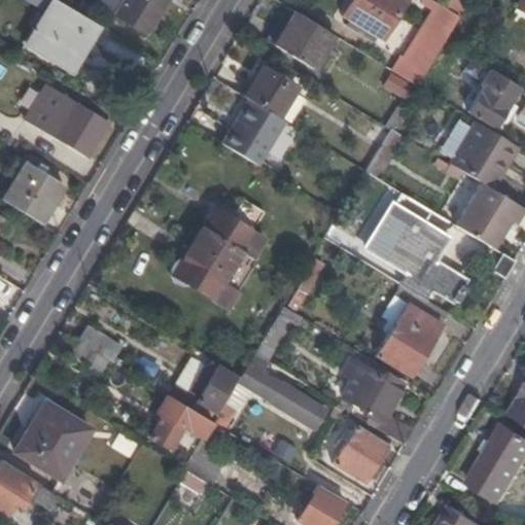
[(93,41),(102,27),(59,0),(55,0),(35,32),(38,33),(31,46),(67,69),(86,37),(93,41)]
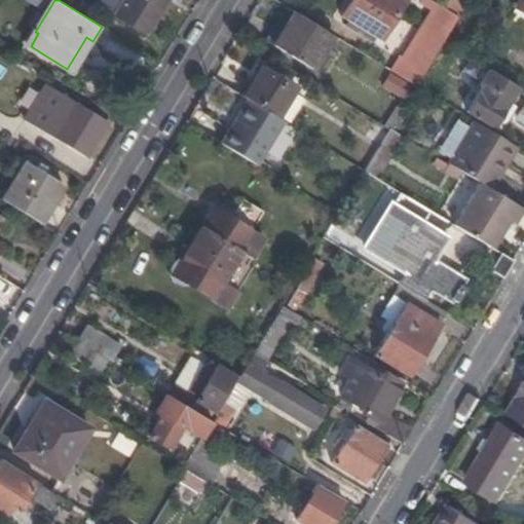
[(125,0),(117,13),(146,32),(165,0),(125,0)]
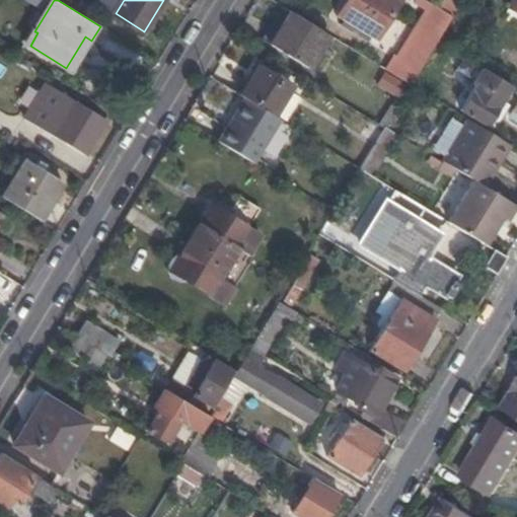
[(348,0),(339,15),(377,38),(399,0),(348,0)]
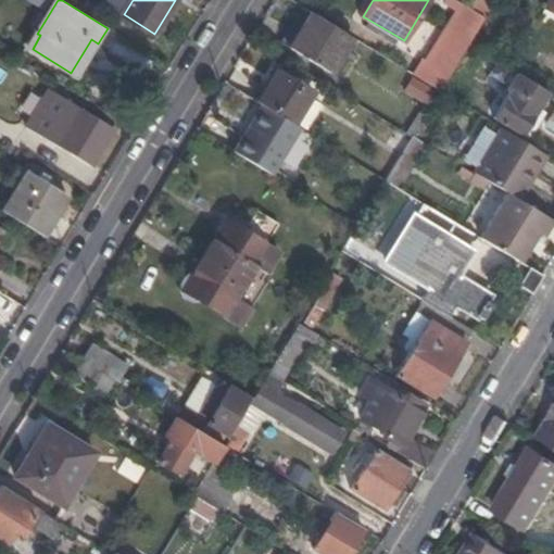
[(417,74),(441,89),(469,43),(479,27),(486,16),(465,4),(430,62),(426,60),(417,74)]
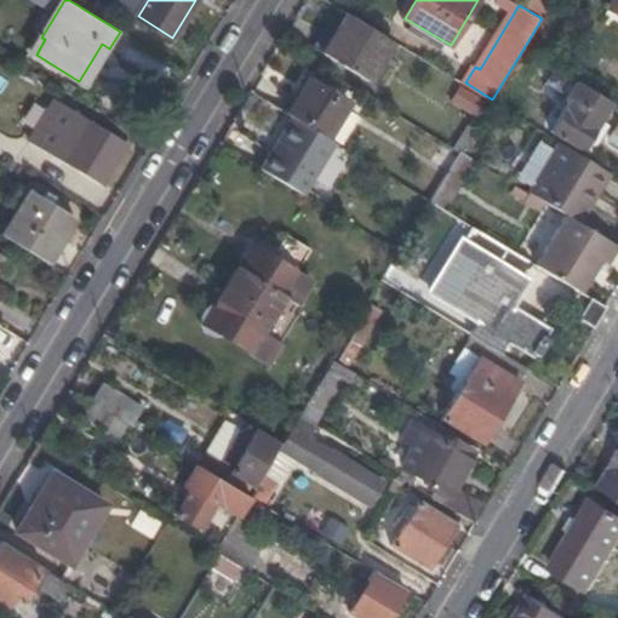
[(395,41),(339,6),(316,46),(372,79),(395,41)]
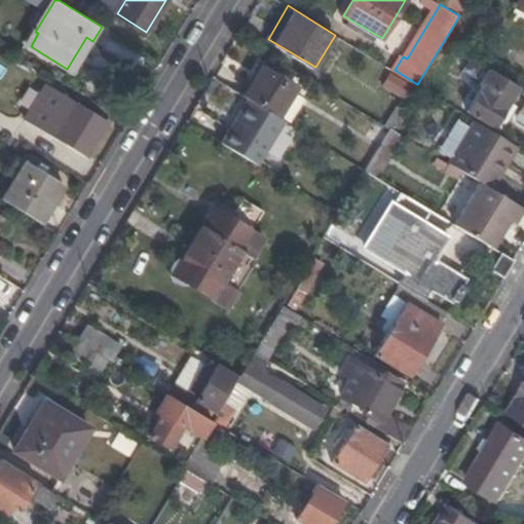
[(38,33),(35,32),(28,44),(31,46),(38,33)]
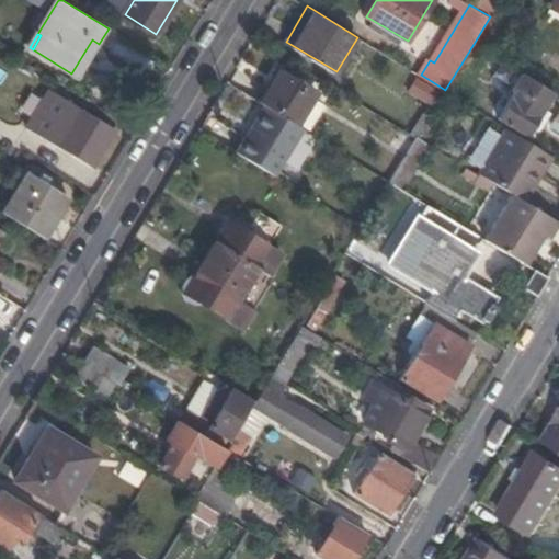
[(82,66),(104,90),(124,71),(103,48),(82,66)]
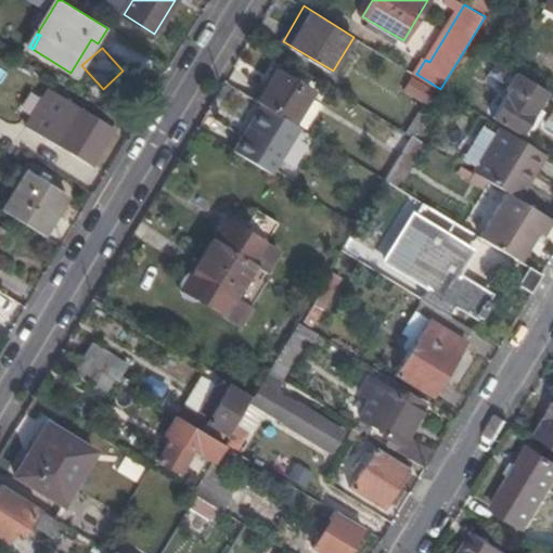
[(264,104),(295,124),(314,92),(278,69),(258,102),(264,104)]
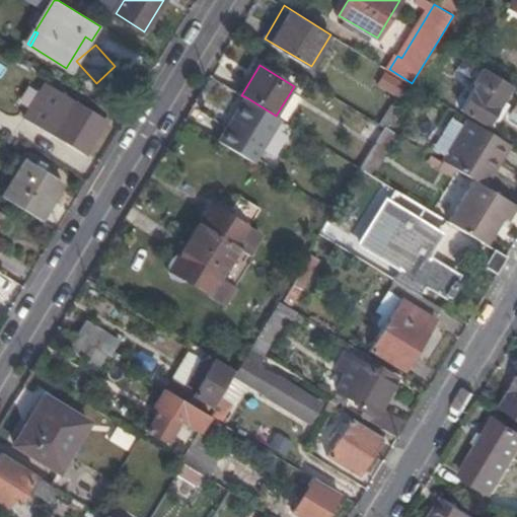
[(511,85),(484,68),(475,81),(478,83),(463,108),(488,123),(511,85)]
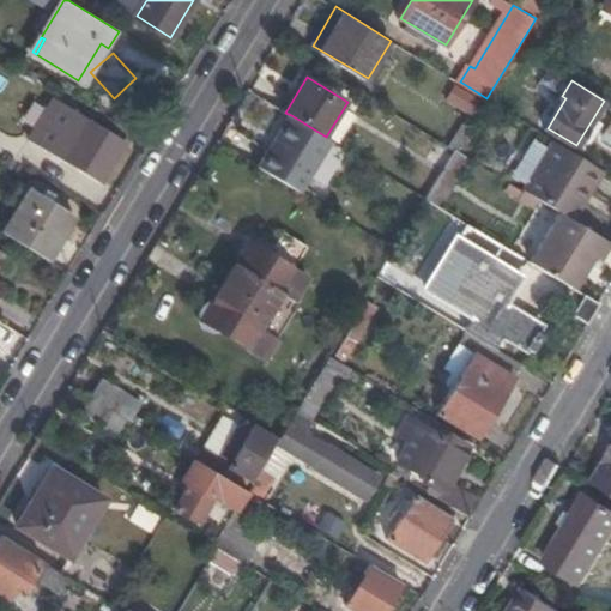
[(131,129),(103,113),(97,123),(56,100),(31,141),(101,183),(127,141),(125,140),(131,129)]
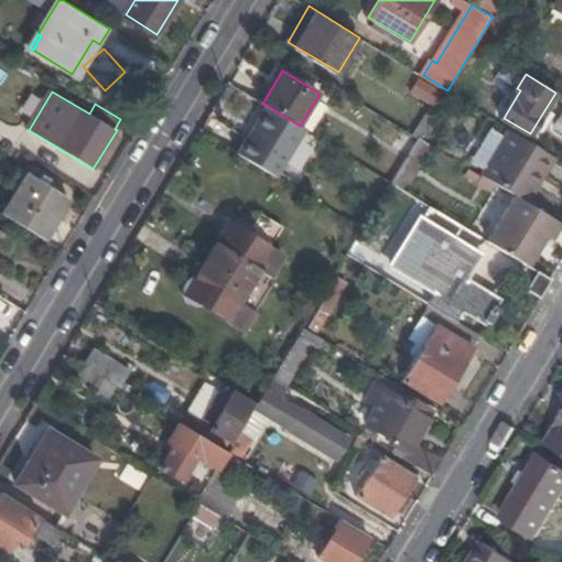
[(300,126),(268,106),(238,152),(276,176),(305,129),(300,126)]
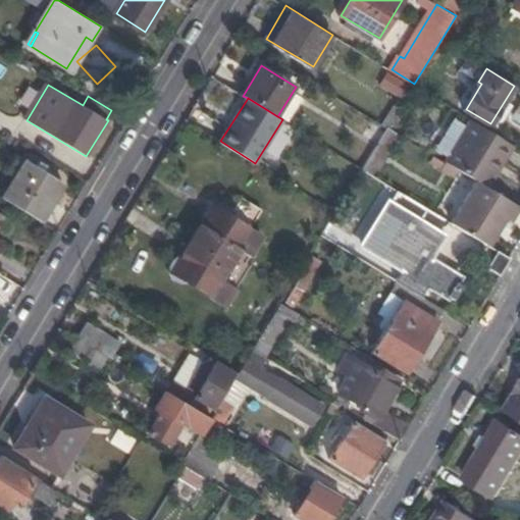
[(471,118),(446,161),(479,183),(483,185),(497,161),(502,164),(514,144),(471,118)]
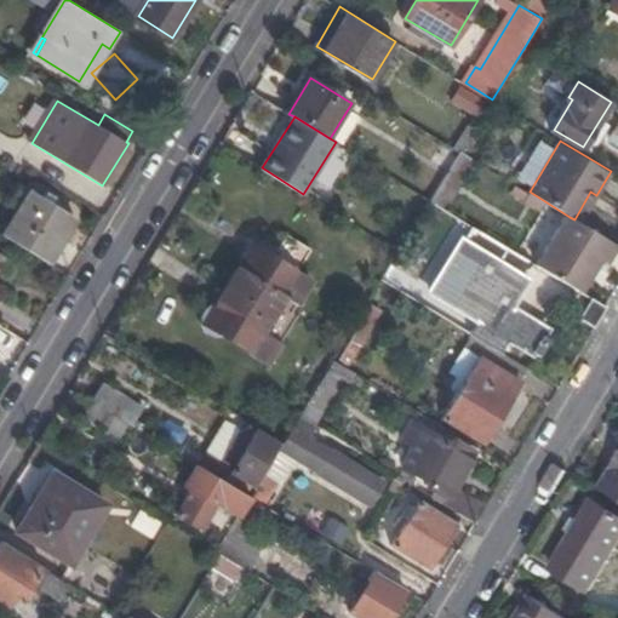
[(4,235),(49,263),(76,218),(33,190),(4,235)]
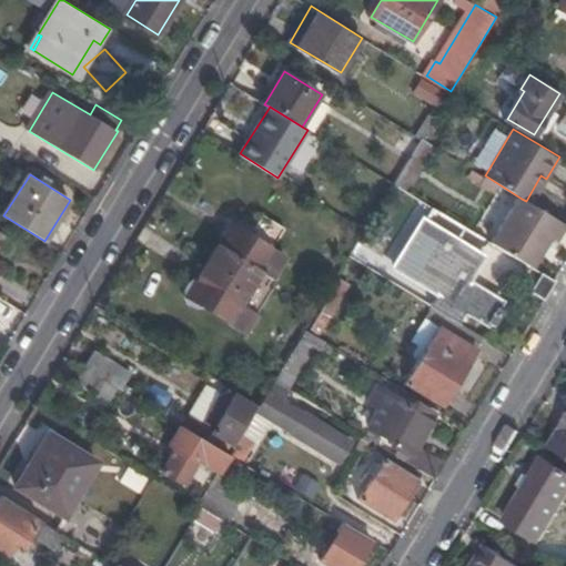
[(522,199),(494,243),(532,266),(548,240),(553,243),(564,224),(526,201),(522,199)]
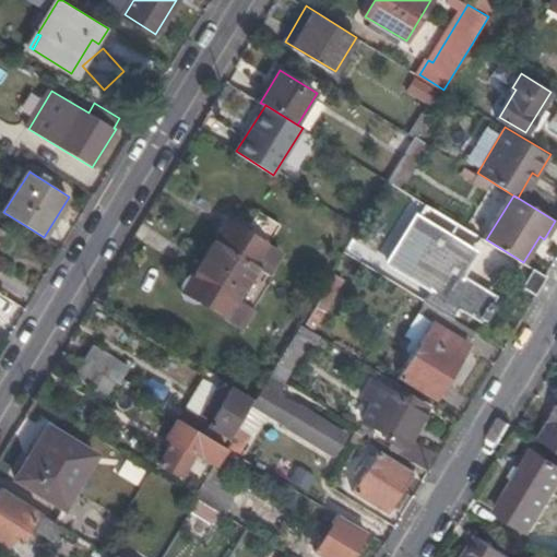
[(480,236),(426,203),(418,216),(472,249),(480,236)]
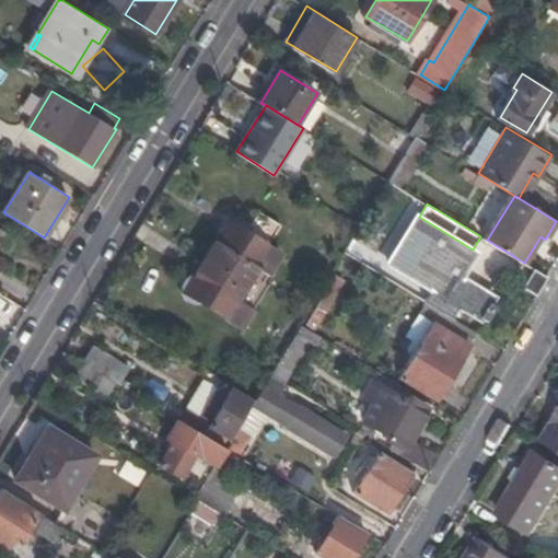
[(473,250),(419,217),(392,265),(481,320),(483,317),(488,321),(497,304),(492,302),(496,295),(473,281),(471,285),(458,278),(462,275),(476,251),(473,250)]
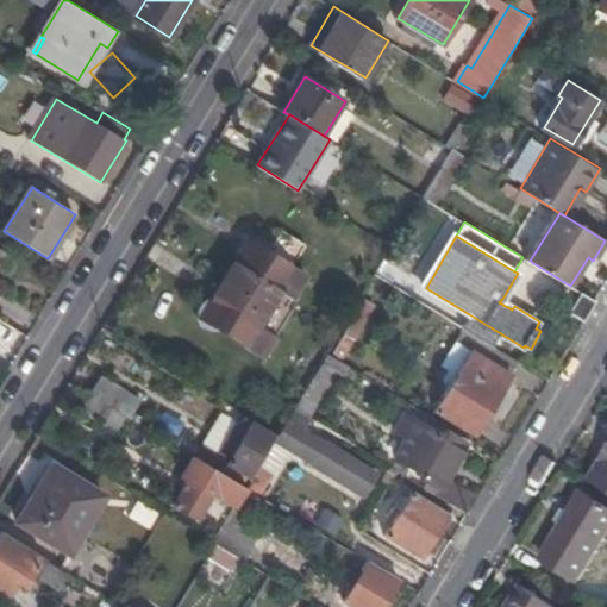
[(246,345),(293,267),(269,252),(248,241),(201,318),(246,345)]
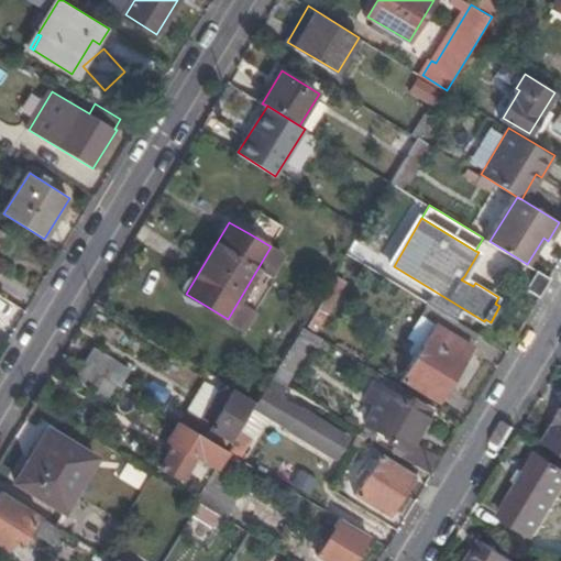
[(254,224),(253,227),(275,240),(276,237),(254,224)]
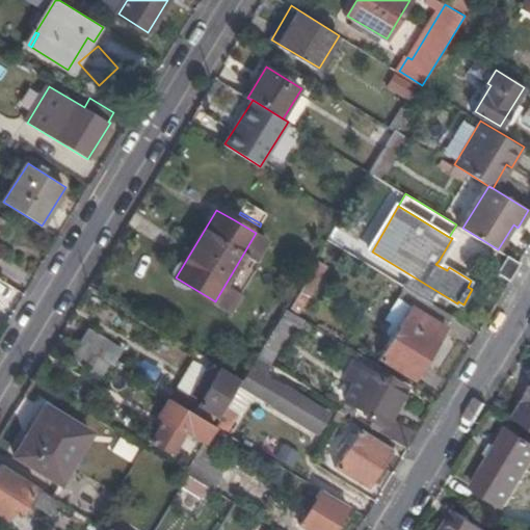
[(260,227),(239,214),(235,220),(256,233),(260,227)]
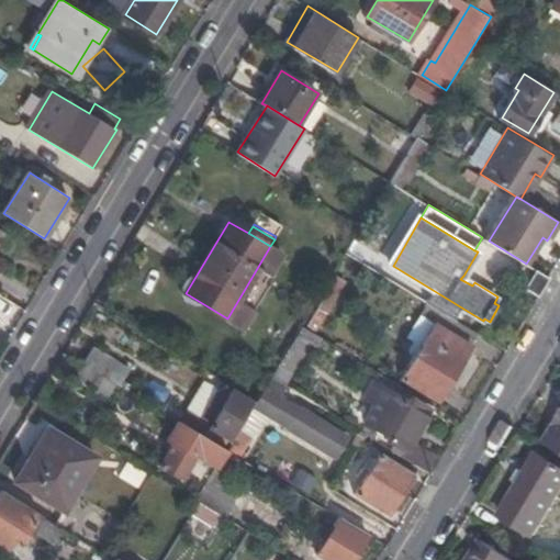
[(549,278),(536,269),(525,287),(538,295),(549,278)]
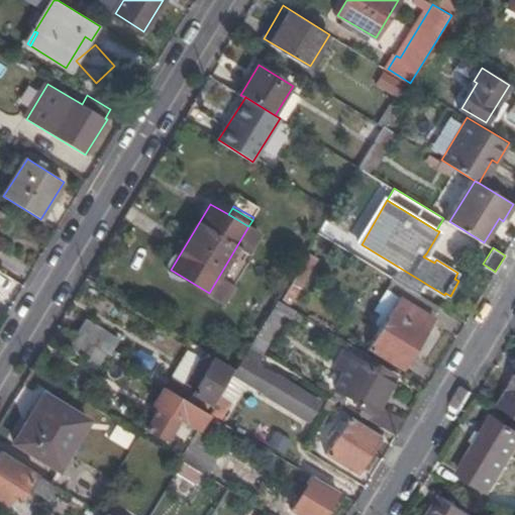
[(363,250),(358,256),(395,279),(417,293),(421,286),(363,250)]
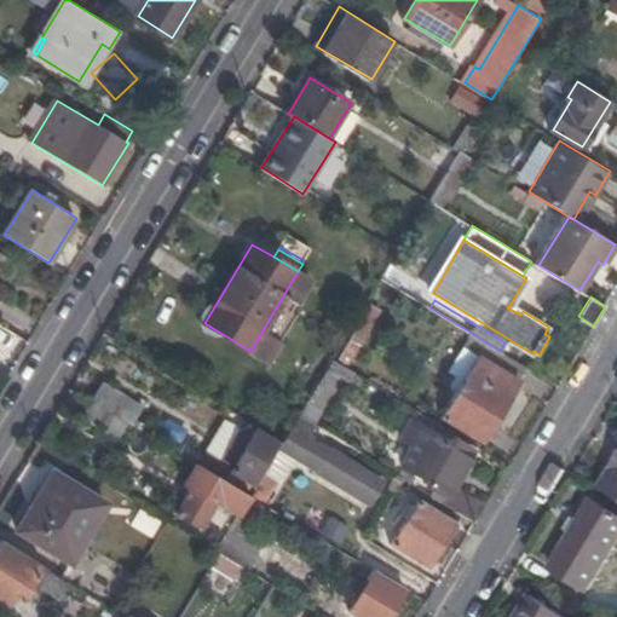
[(520,315),(523,311),(511,304),(507,307),(520,315)]
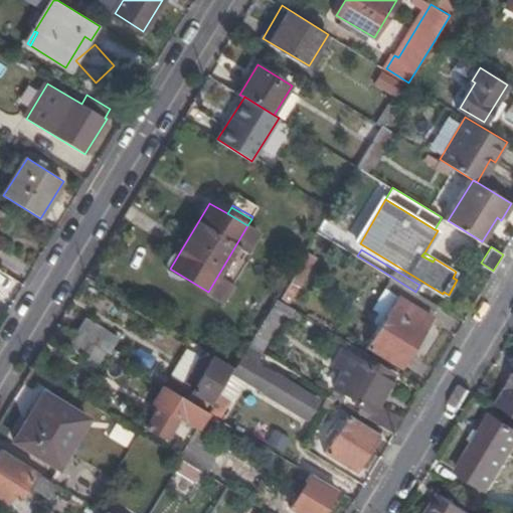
[(311,253),(283,298),(291,303),(318,258),(311,253)]
